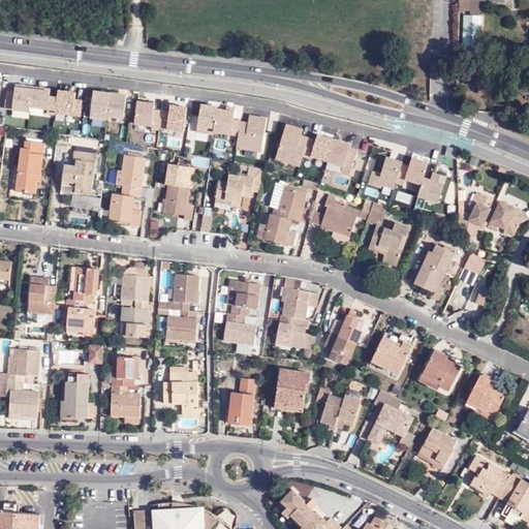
[(460,0),(460,8),(469,8),(468,0),(460,0)]
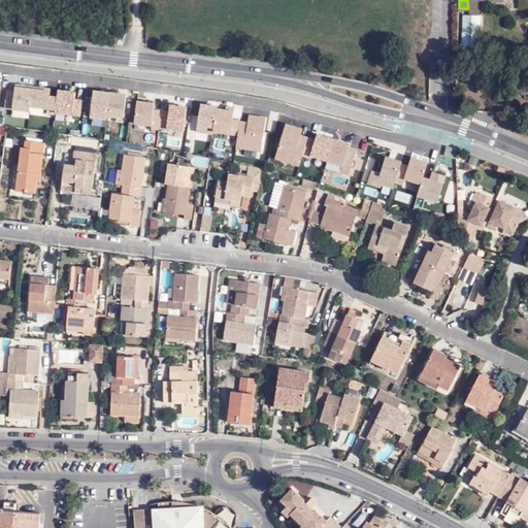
[(462,13),(462,45),(481,45),(481,13),(462,13)]
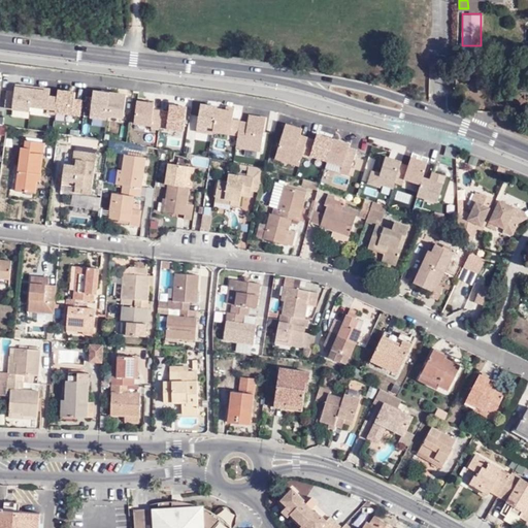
[(431,57),(438,56),(438,47),(430,47),(431,57)]
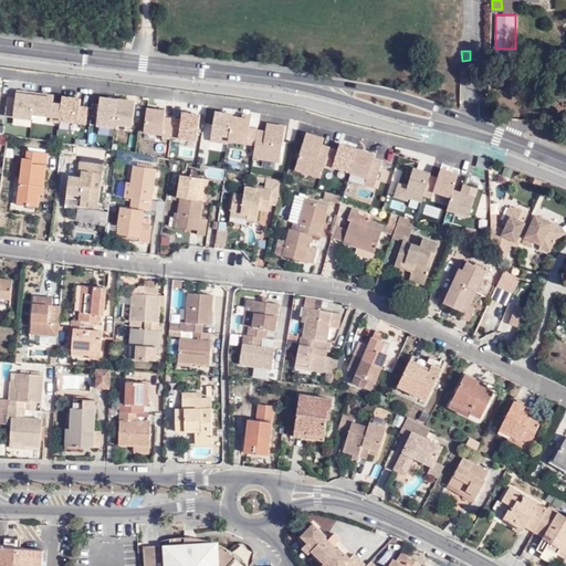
[(97,95),(95,125),(133,126),(135,97),(97,95)]
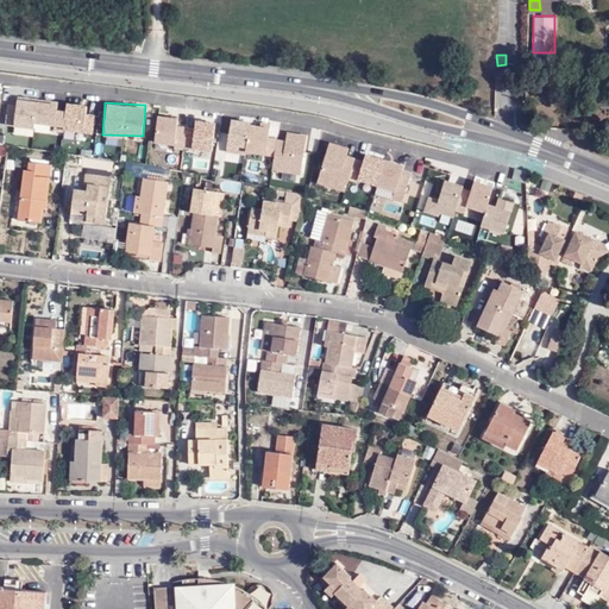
[(157,113),(152,142),(212,151),(215,123),(198,120),(196,130),(177,126),(179,117),(157,113)]
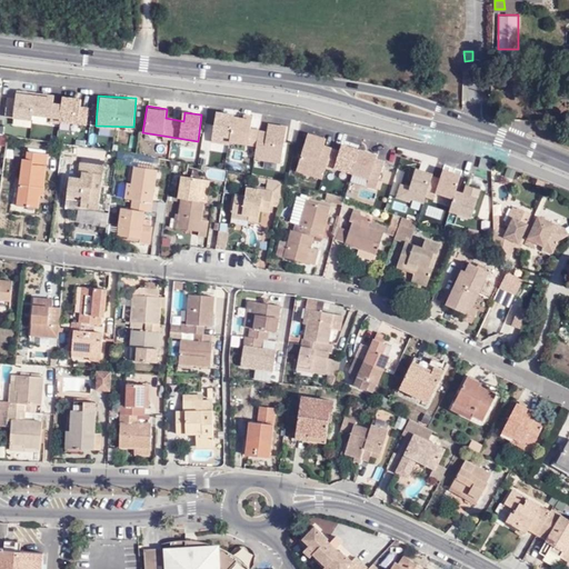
[(231,146),(231,111),(211,110),(210,146),(231,146)]
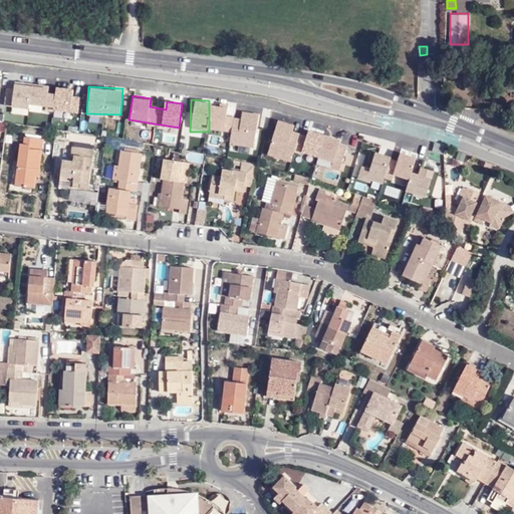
[(243,113),(243,121),(234,120),(233,145),(255,146),(257,113),(243,113)]
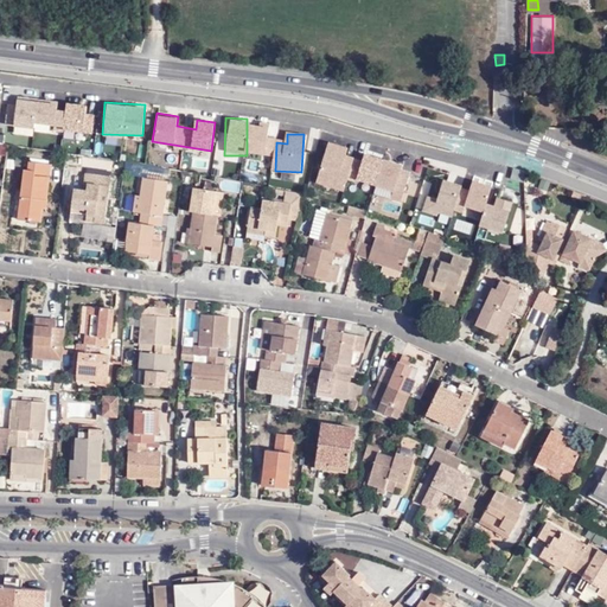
[(355,158),(345,154),(347,147),(328,141),(314,181),(344,191),(355,158)]
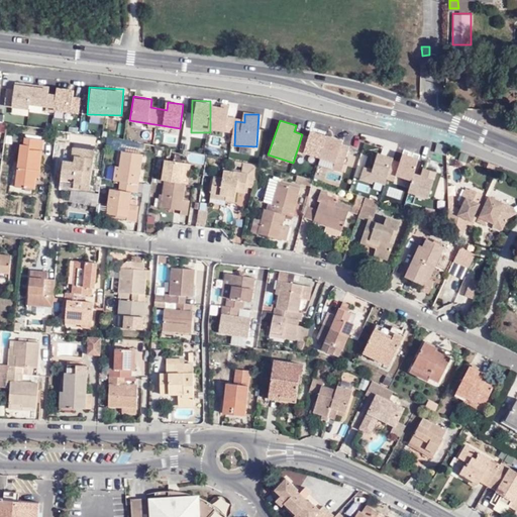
[(303,151),(321,157),(327,135),(309,130),(303,151)]
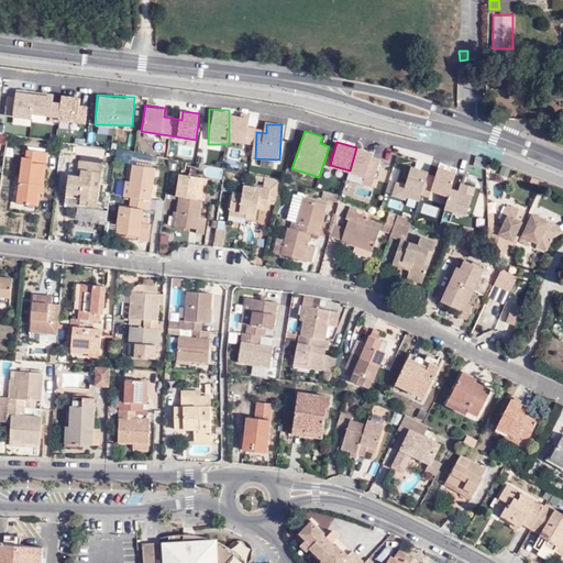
[(18,203),(37,206),(41,185),(44,185),(47,153),(28,151),(26,157),(23,157),(18,203)]
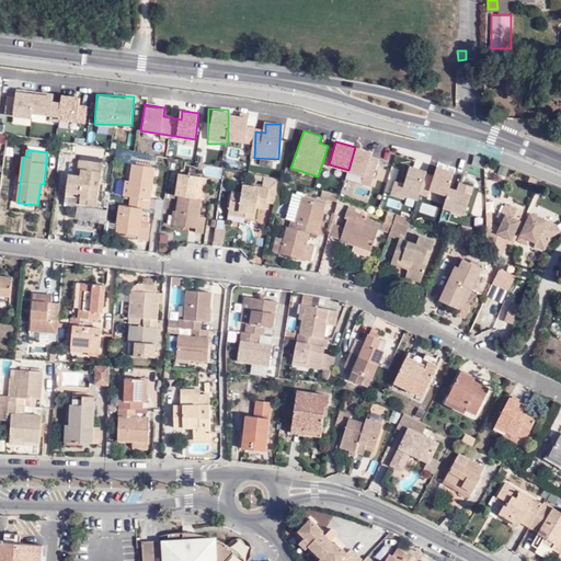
[(353,173),(363,176),(361,184),(371,187),(379,160),(358,155),(353,173)]
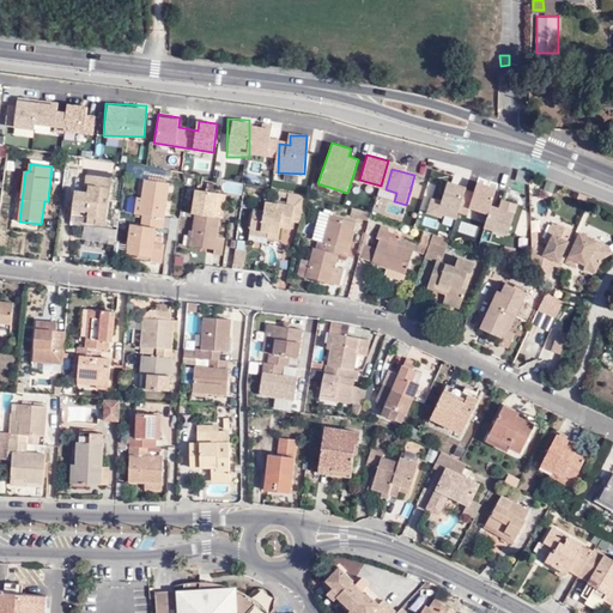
[(87,223),(105,225),(111,178),(86,175),(85,186),(89,187),(89,192),(76,190),(72,214),(89,216),(87,223)]
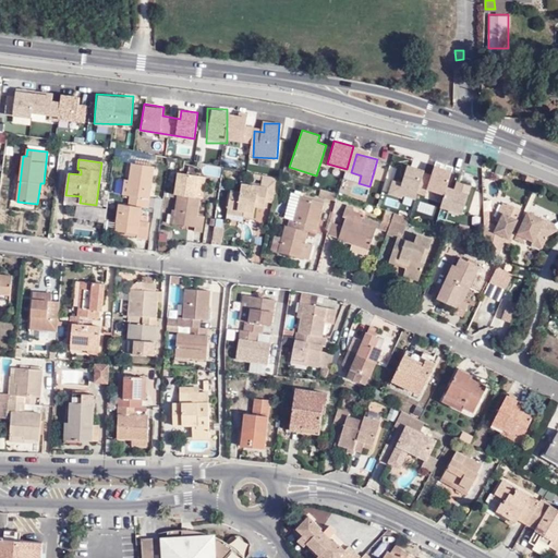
[(392,179),(388,192),(415,201),(425,169),(408,162),(401,182),(392,179)]
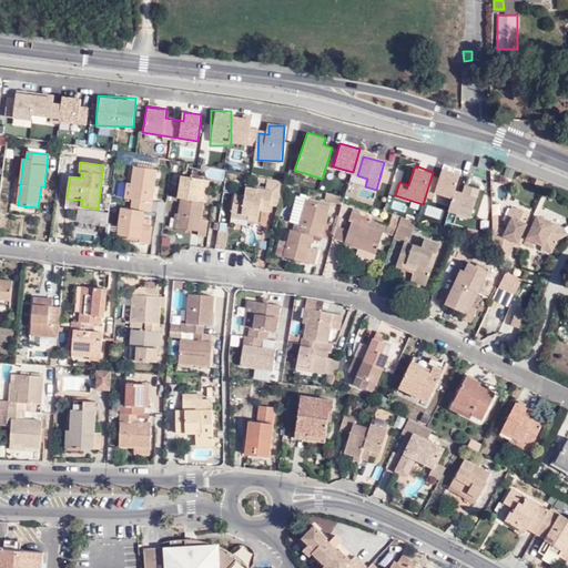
[(134,166),(132,183),(130,200),(131,200),(130,209),(121,209),(118,235),(140,239),(139,243),(150,244),(152,226),(142,225),(144,211),(152,212),(152,203),(156,170),(134,166)]
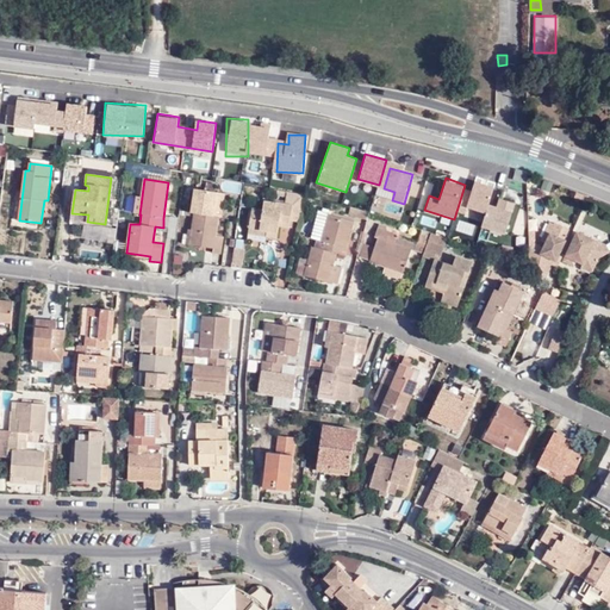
[(225,193),(216,192),(209,191),(195,190),(192,212),(194,212),(192,229),(188,229),(187,243),(213,248),(213,253),(222,254),(224,237),(216,236),(219,217),(222,217),(225,193)]
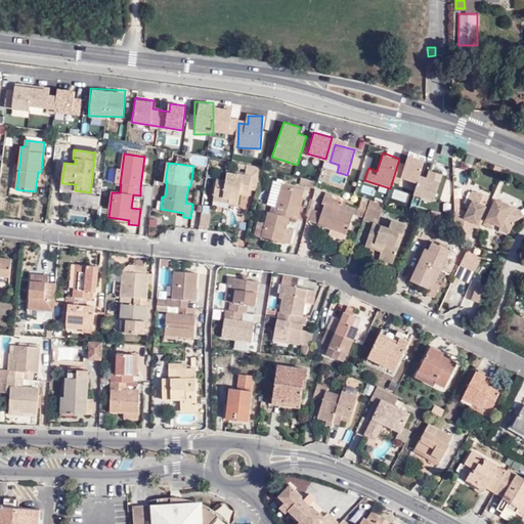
[(257,190),(261,168),(247,165),(246,175),(251,176),(249,189),(257,190)]
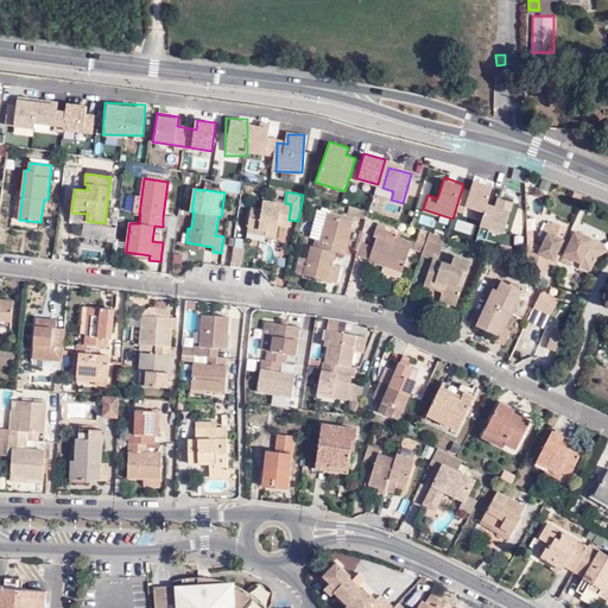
[(495,203),(511,208),(513,202),(498,197),(495,203)]
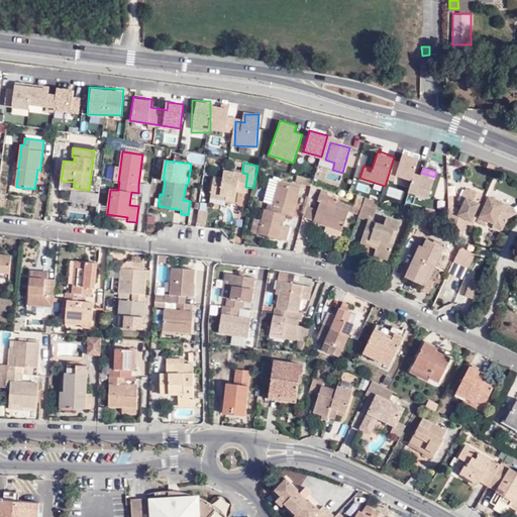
[(245,189),(245,187),(247,174),(242,173),(224,171),(223,178),(214,177),(210,202),(223,204),(225,204),(226,200),(235,201),(236,192),(237,188),(245,189)]
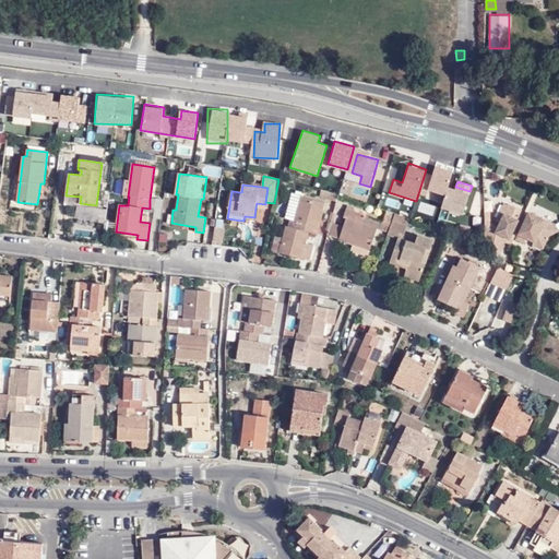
[(445,224),(451,211),(463,214),(470,193),(448,186),(437,221),(445,224)]
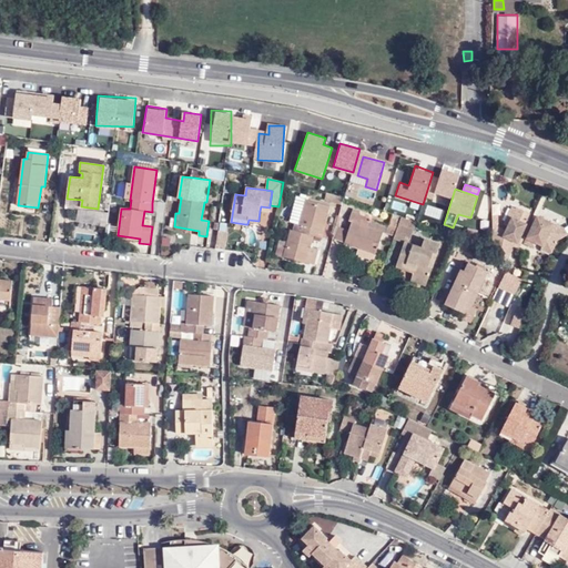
[(298,223),(305,200),(301,199),(297,210),(294,210),(291,222),(295,223),(298,223)]
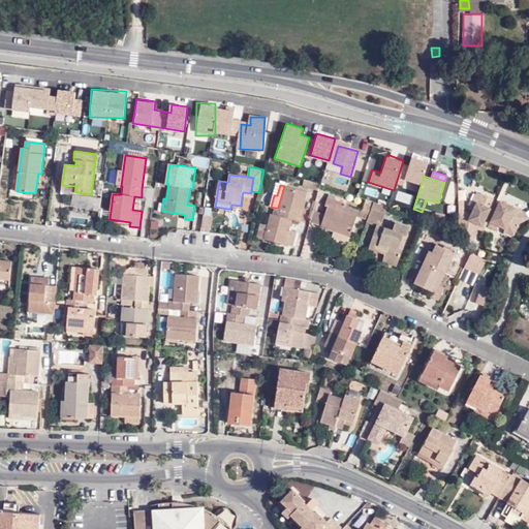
[(307,192),(284,186),(278,208),(275,208),(274,214),(271,214),(263,239),(284,245),(285,244),(292,246),(297,232),(292,230),(291,226),(293,220),(296,220),(298,214),(301,215),(307,192)]
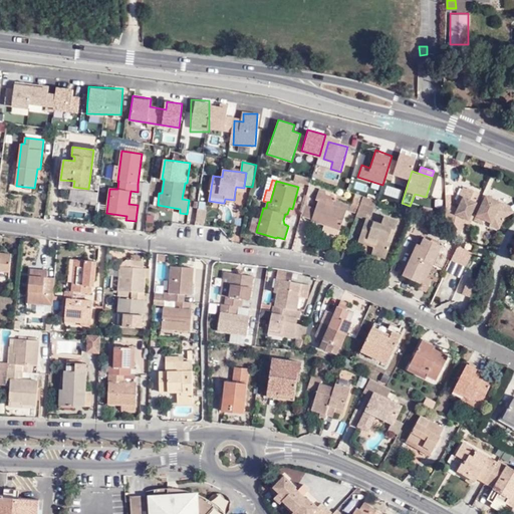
[(138,200),(148,201),(150,183),(140,182),(138,200)]
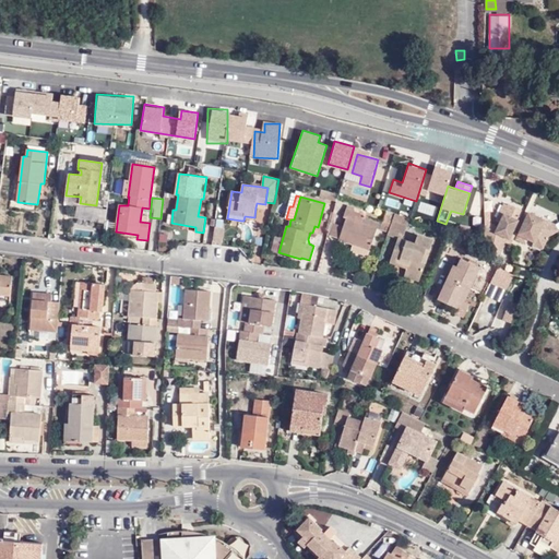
[(199,214),(205,214),(207,200),(201,199),(199,214)]
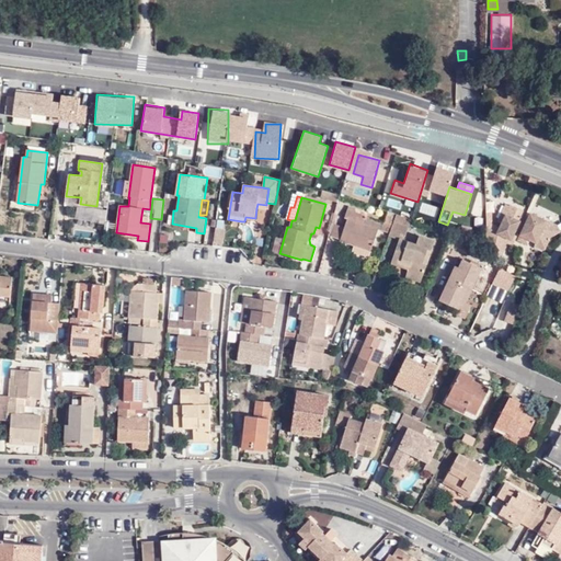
[(502,224),(511,206),(506,204),(499,220),(502,224)]
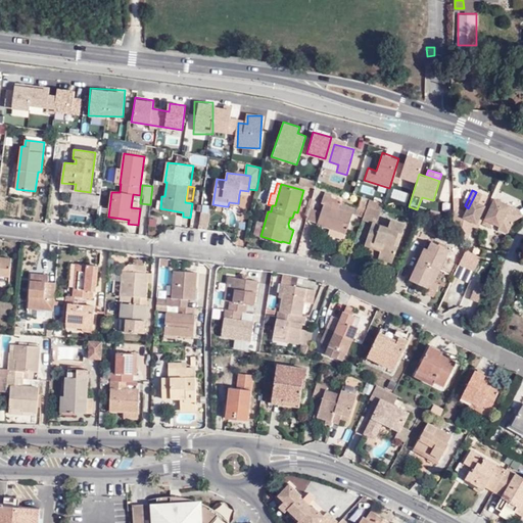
[(476,223),(479,217),(489,197),(477,191),(476,192),(468,208),(466,212),(464,216),(455,210),(455,229),(468,236),(473,227),(475,223),(476,223)]
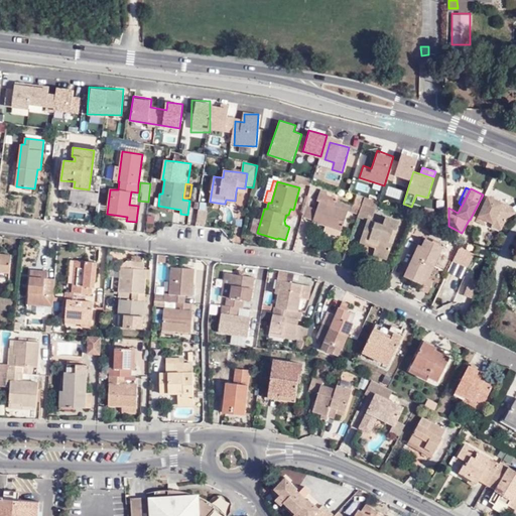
[(317,210),(313,221),(327,226),(342,232),(349,212),(335,207),(337,200),(327,196),(328,192),(321,190),(317,200),(320,201),(317,210)]
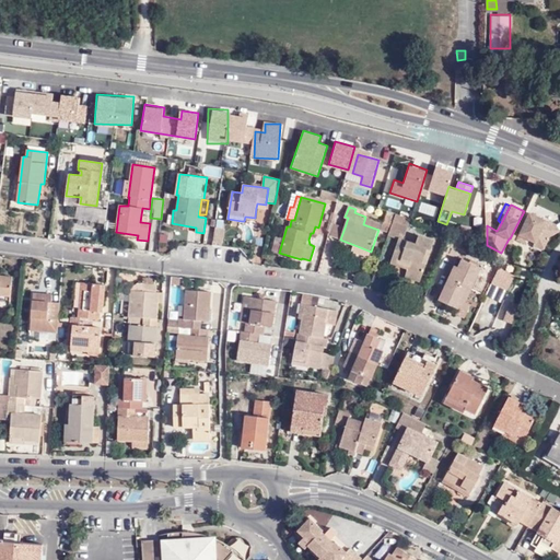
[(79,208),(74,231),(92,233),(95,210),(79,208)]
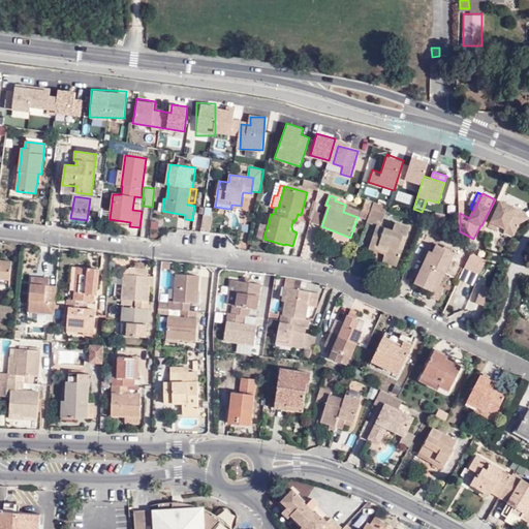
[(521,223),(528,218),(525,212),(501,201),(496,212),(499,213),(495,222),(499,225),(505,228),(504,230),(515,235),(521,223)]
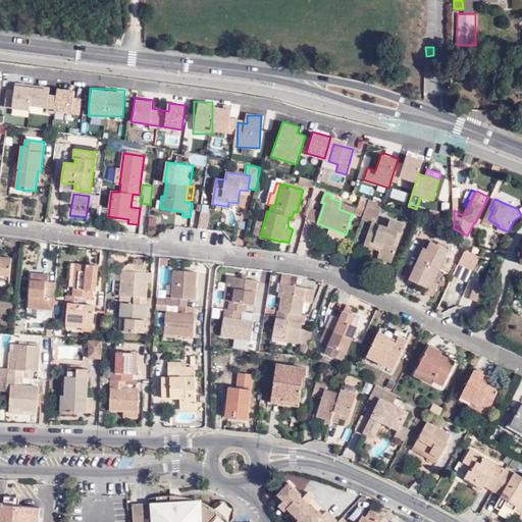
[(381,209),(383,205),(369,200),(368,203),(367,206),(374,209),(375,206),(381,209)]
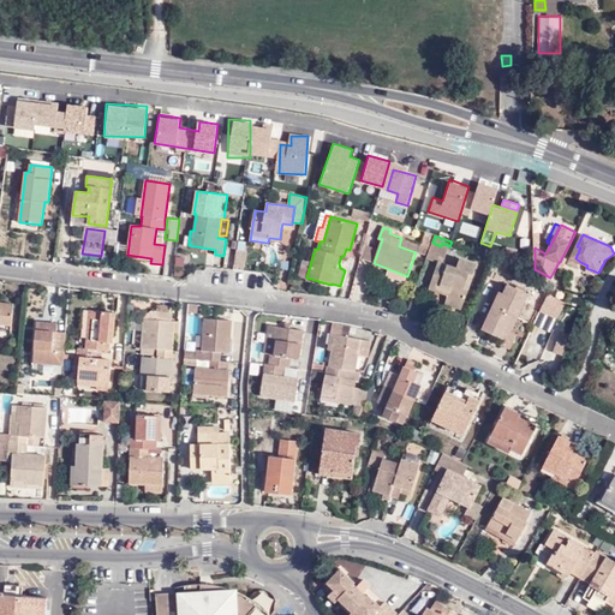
[(428,256),(433,243),(434,239),(424,237),(419,252),(428,256)]
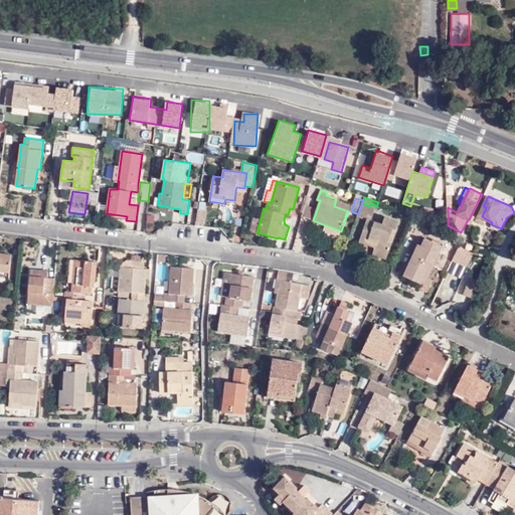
[(350,204),(336,199),(334,206),(348,211),(350,204)]
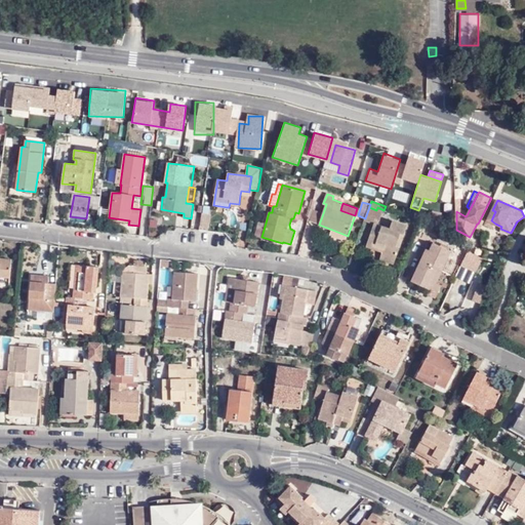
[(308,215),(310,207),(304,205),(300,213),(308,215)]
